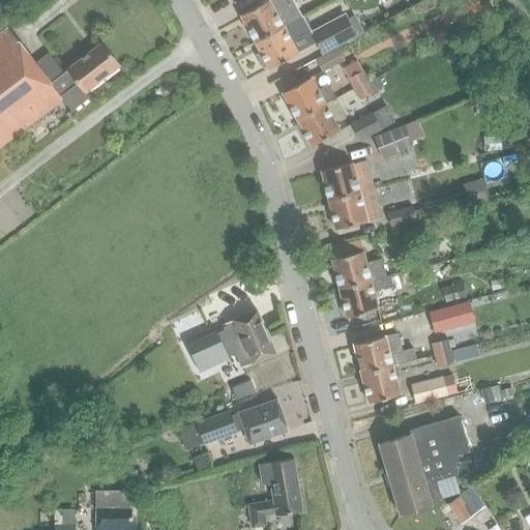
[(256,42),(300,19),(290,0),(271,0),(241,17),(256,42)]
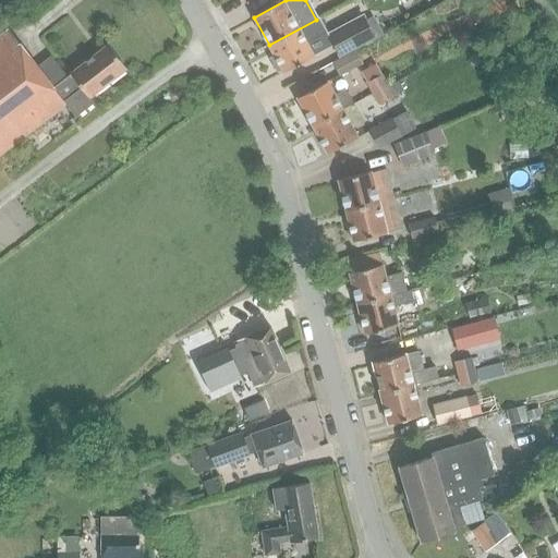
[(366,20),(364,14),(327,34),(340,57),(384,34),(374,16),(366,20)]
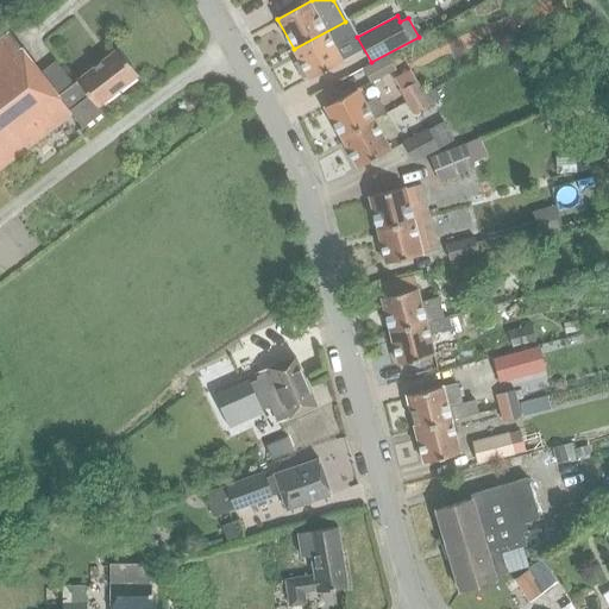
[(346,42),(357,36),(349,19),(345,22),(294,49),(311,80),(343,62),(333,45),(345,38),(346,42)]
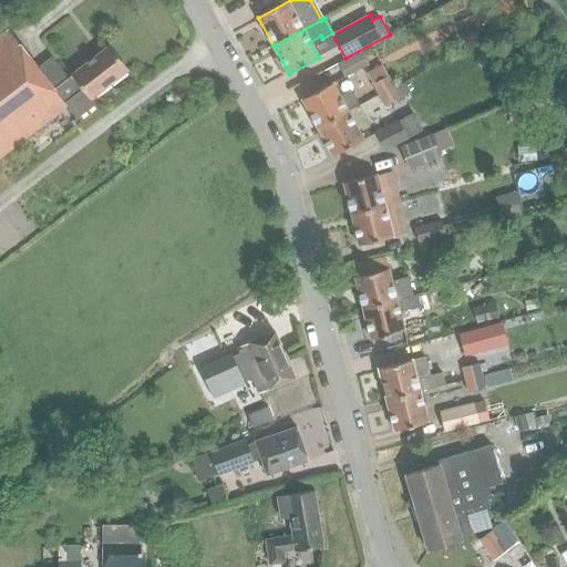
[(39,68),(10,30),(0,38),(0,157),(68,106),(78,120),(96,105),(92,99),(130,70),(111,45),(69,79),(52,58),(39,68)]
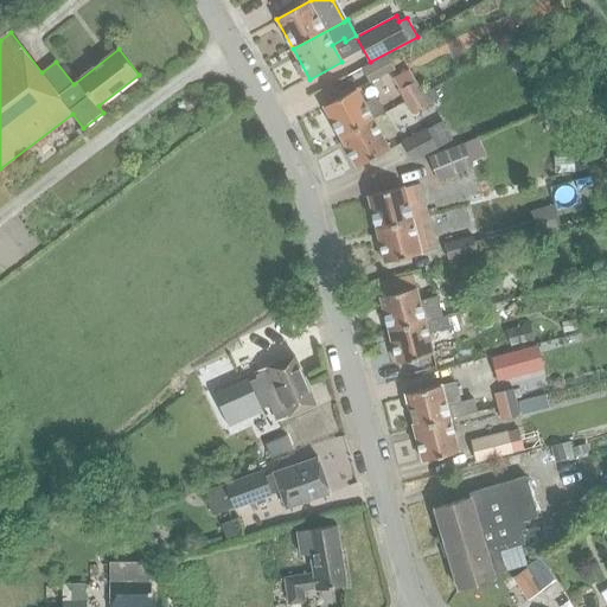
[(362,69),(369,83),(395,70),(387,55),(362,69)]
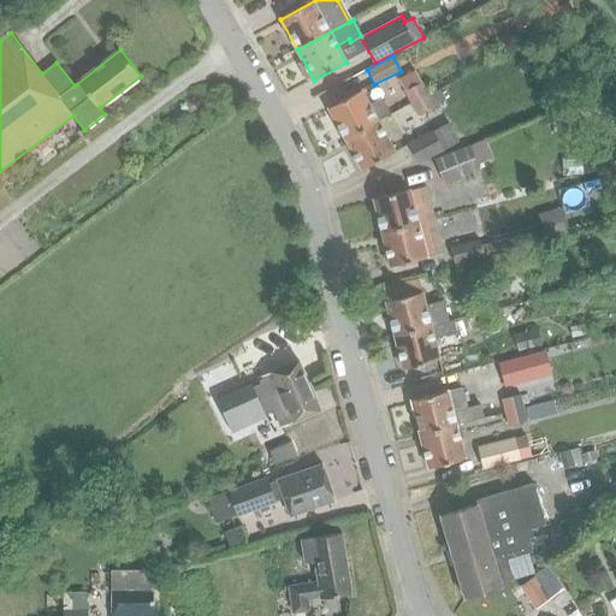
[(410,104),(428,94),(422,82),(404,92),(410,104)]
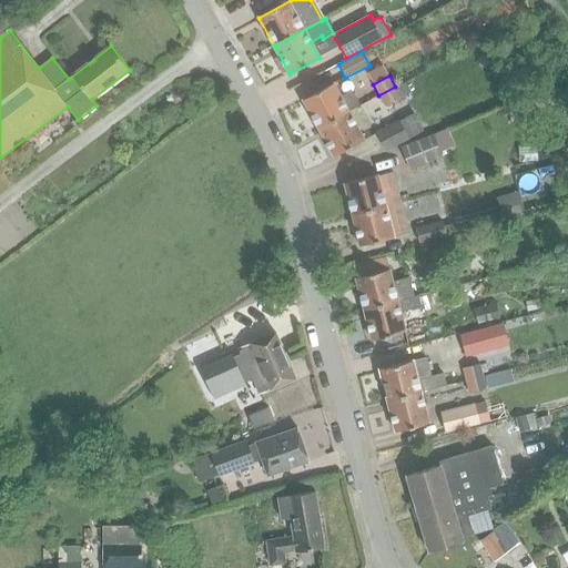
[(396,88),(402,98),(411,92),(405,83),(396,88)]
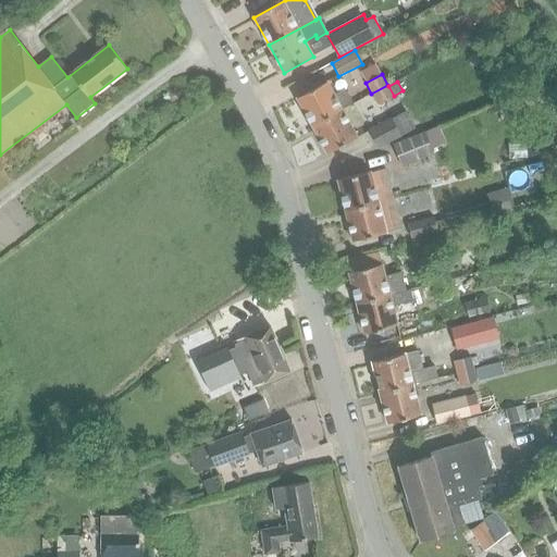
[(334,95),(327,83),(298,98),(312,125),(342,110),(342,109),(353,102),(345,89),(334,95)]
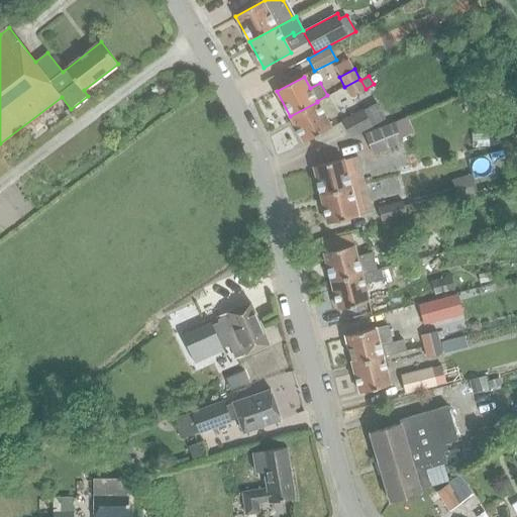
[(359,79),(344,87),(350,97),(366,89),(360,80),(359,79)]
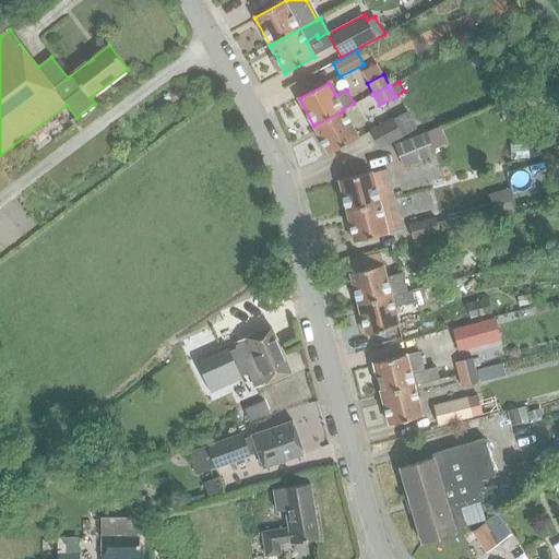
[(329,154),(358,139),(343,110),(313,126),(329,154)]
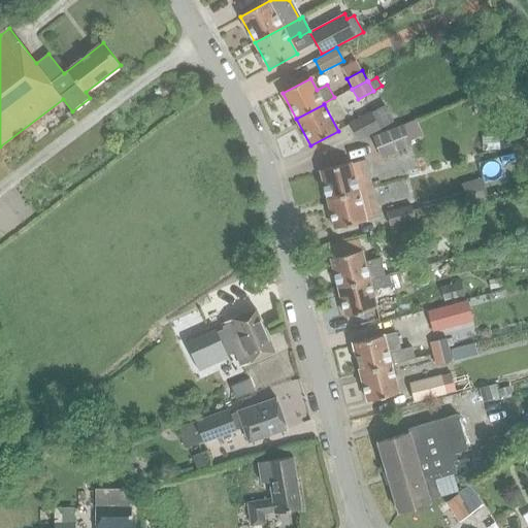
[(349,123),(359,141),(381,130),(370,111),(349,123)]
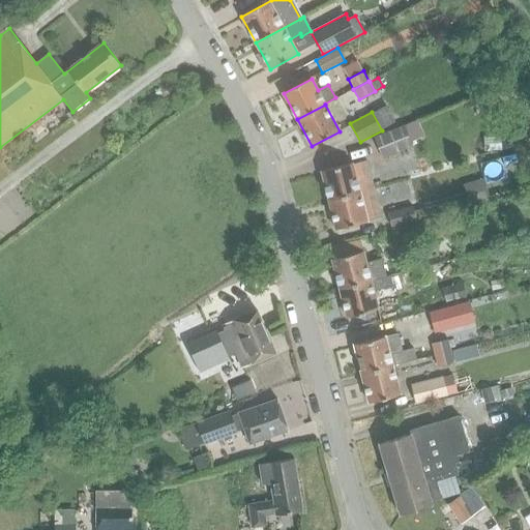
[(413,147),(405,125),(375,137),(383,158),(413,147)]
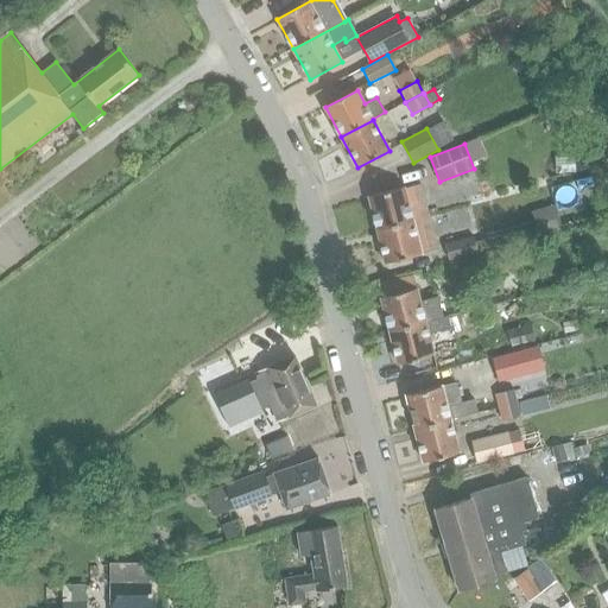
[(556,158),(557,173),(575,172),(574,157),(556,158)]
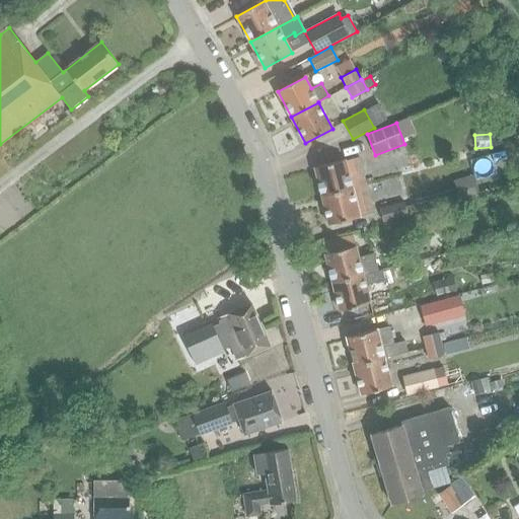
[(480,174),(460,178),(464,197),(485,193),(480,175),(489,173),(485,159),(477,160),(480,174)]
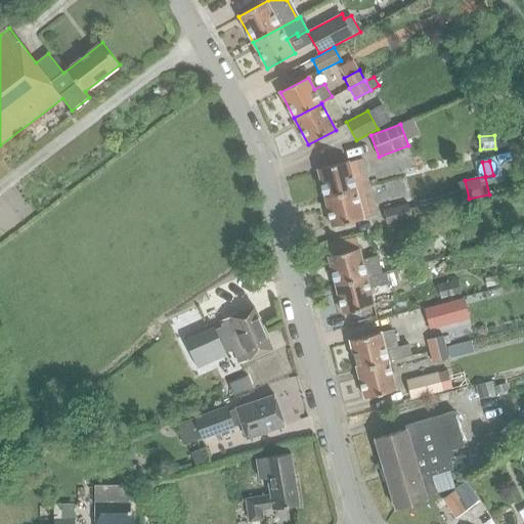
[(325,199),(356,190),(348,162),(318,170),(325,199)]
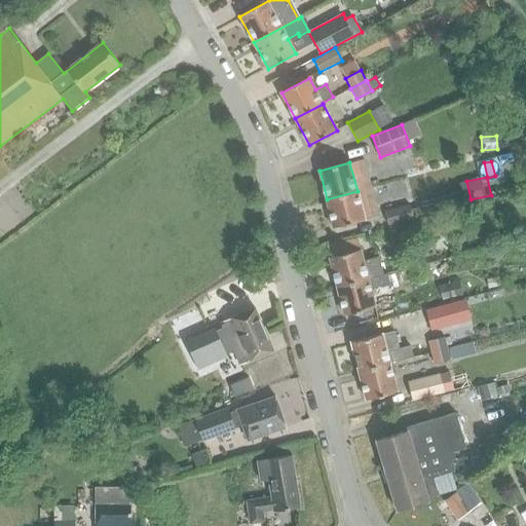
[(334,228),(365,220),(358,191),(327,199),(334,228)]
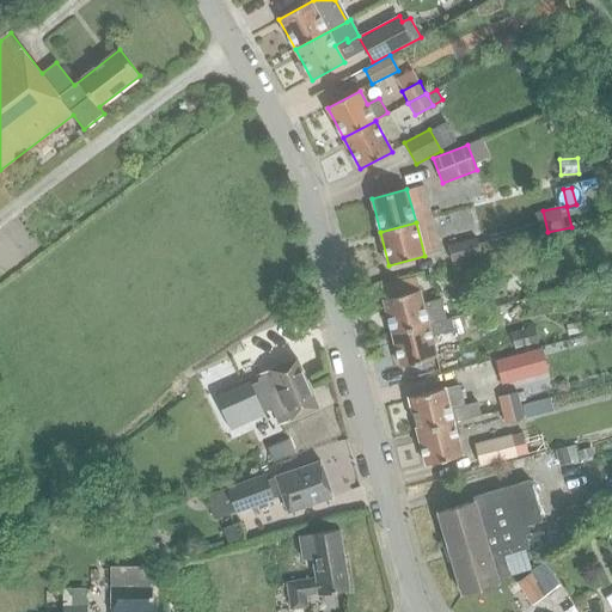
[(448,249),(452,263),(475,257),(471,243),(448,249)]
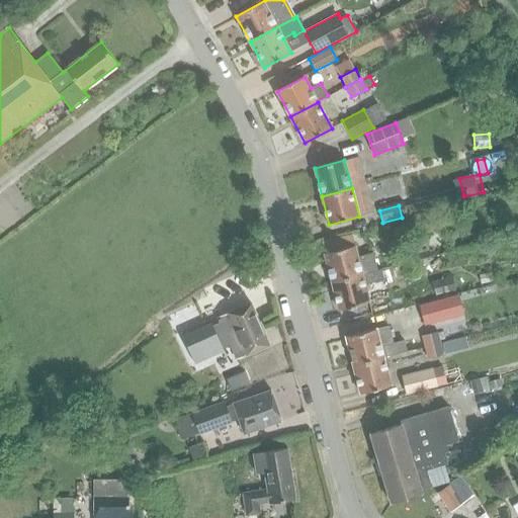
[(358,256),(355,246),(325,254),(332,282),(362,274),(377,271),(372,253),(358,256)]
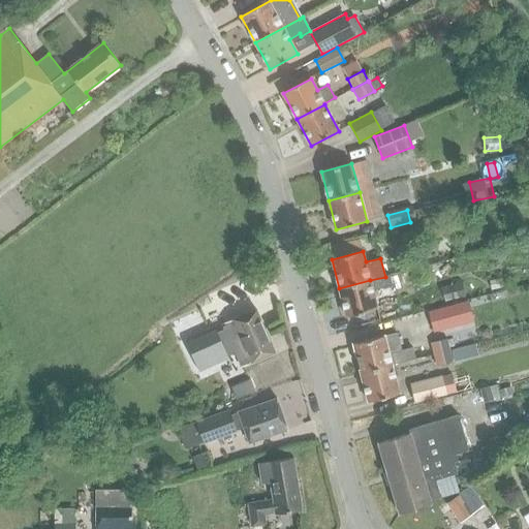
[(412,270),(428,266),(426,254),(409,258),(412,270)]
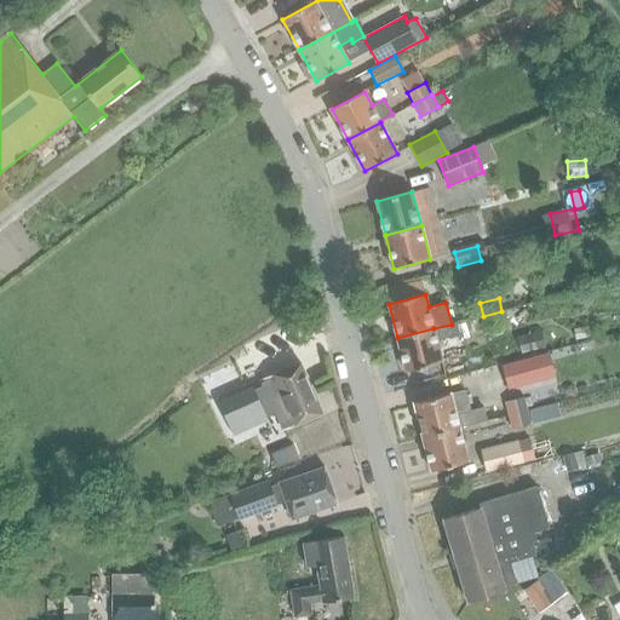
[(501,311),(483,316),(487,329),(505,325),(501,311)]
